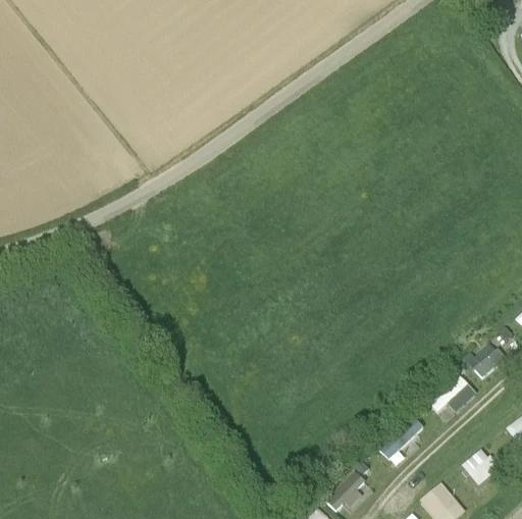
[(472,371),(479,364),(469,353),(462,359),(472,371)]
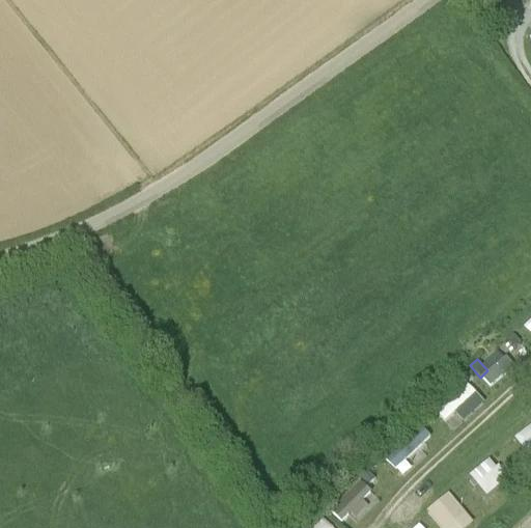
[(530,426),(520,435),(530,449),(530,426)]
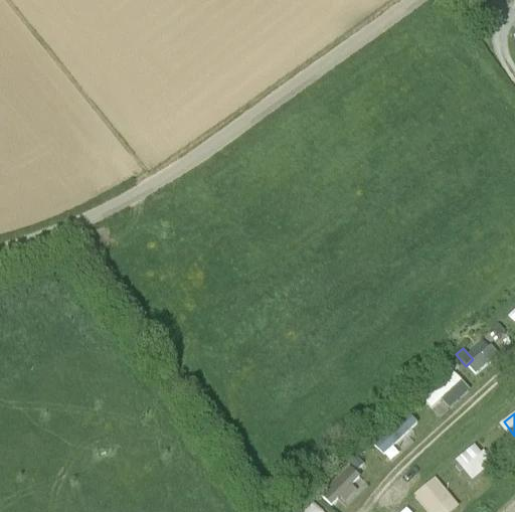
[(410,444),(403,437),(414,425),(406,415),(376,445),(392,461),(410,444)]
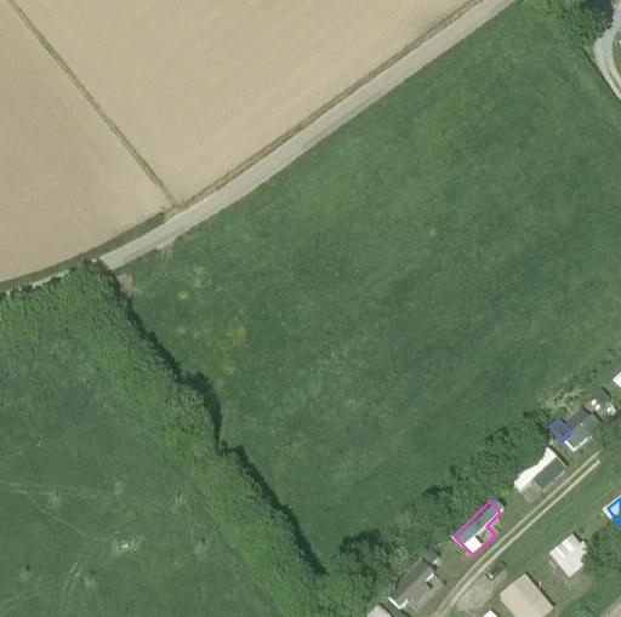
[(551,550),(571,577),(597,556),(575,530),(551,550)]
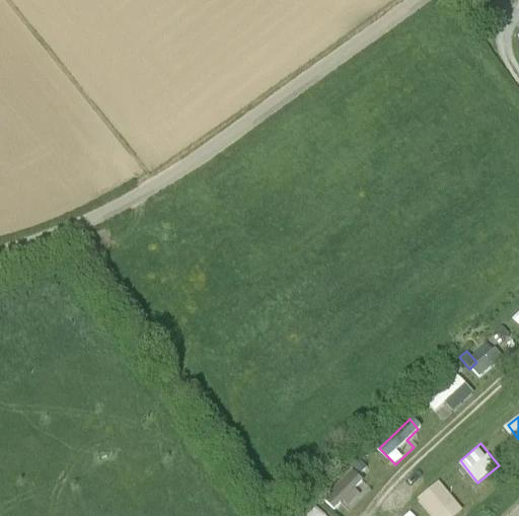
[(358,474),(366,465),(360,459),(351,467),(358,474)]
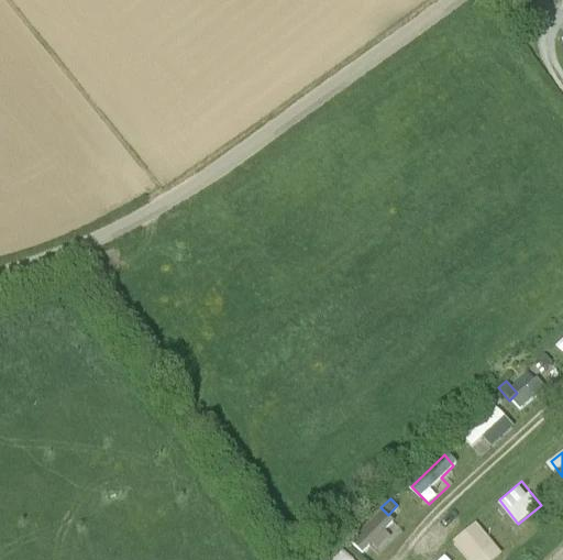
[(471,559),(495,559),(503,556),(476,519),(454,536),(471,559)]
